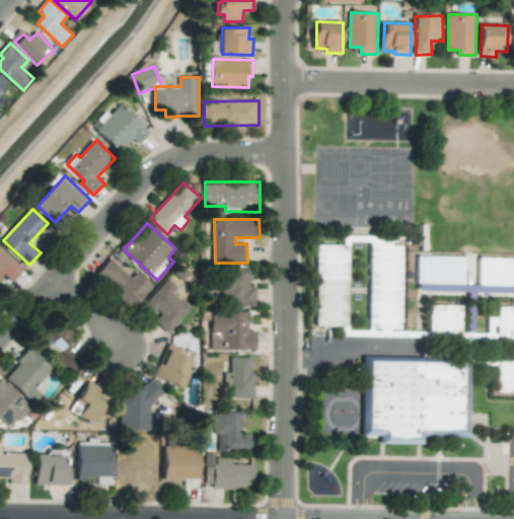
[(0,282),(5,277),(12,283),(25,270),(0,244),(0,282)]
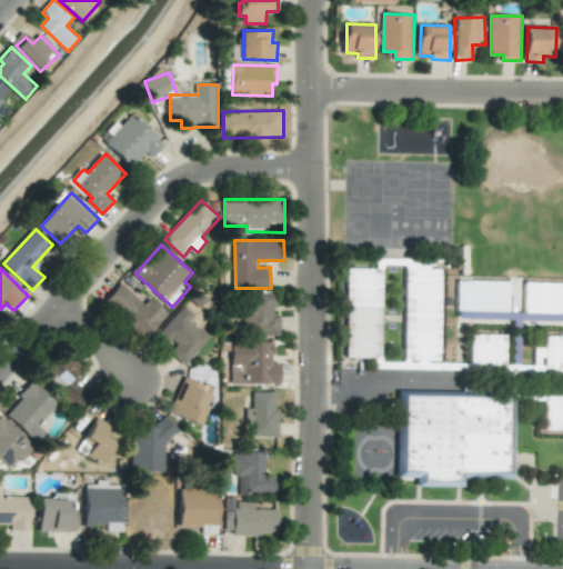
[(349,358),(383,358),(385,269),(350,268),(349,358)]
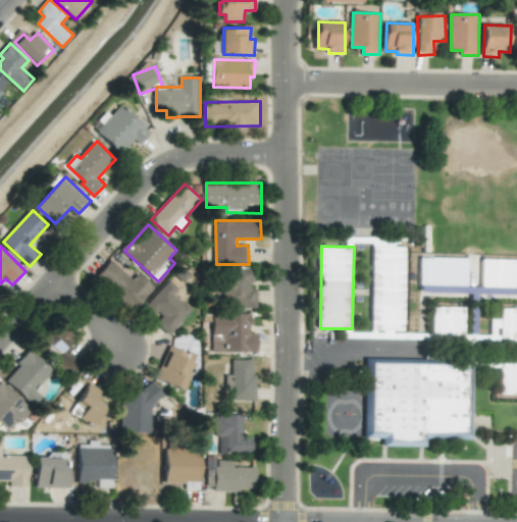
[(406,247),(374,246),(373,331),(347,331),(347,337),(412,338),(412,333),(405,333),(406,247)]
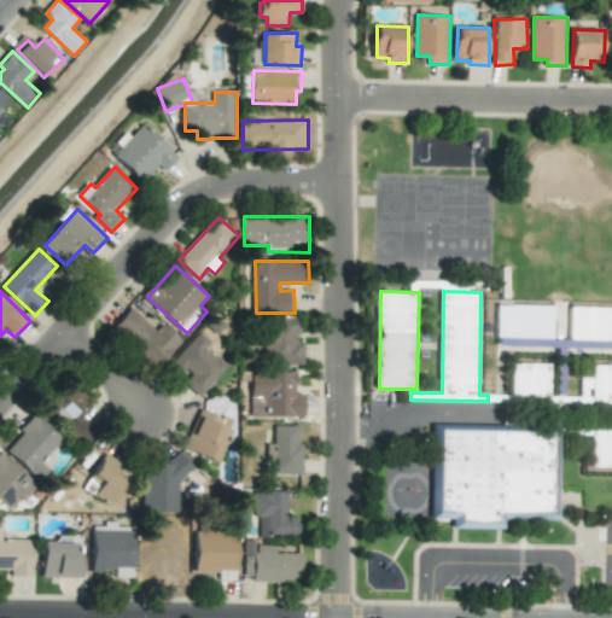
[(499,336),(555,338),(555,305),(500,304),(499,336)]
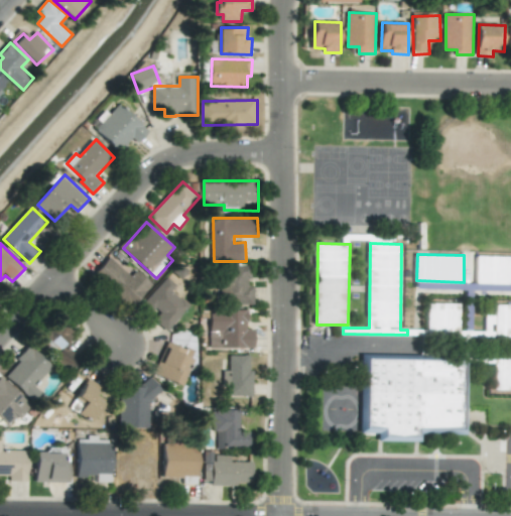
[(133,307),(154,285),(139,270),(133,276),(112,256),(96,273),(133,307)]
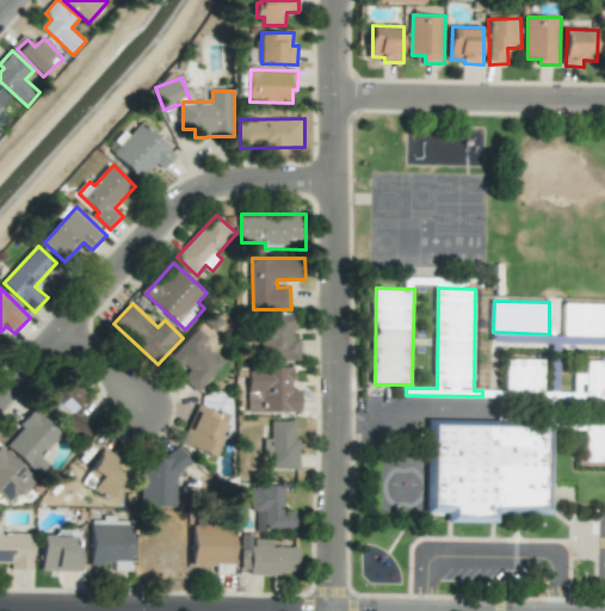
[(604,303),(567,303),(566,335),(582,335),(582,345),(604,346),(604,303)]
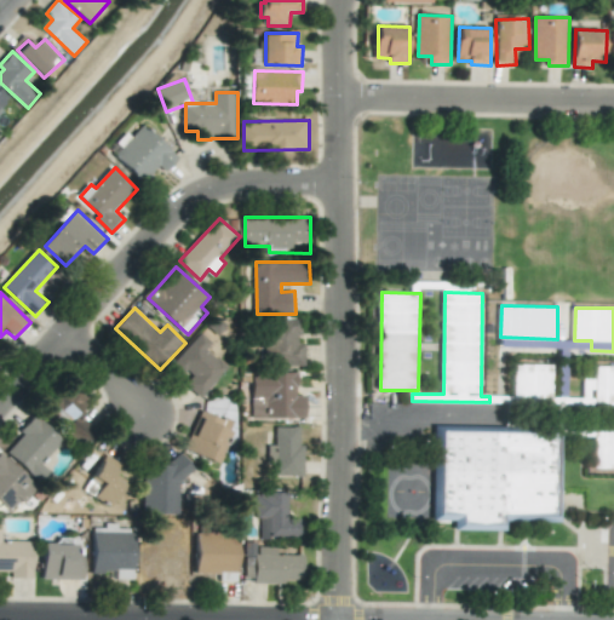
[(216,344),(204,332),(176,363),(193,379),(188,384),(202,397),(230,368),(210,349),(216,344)]
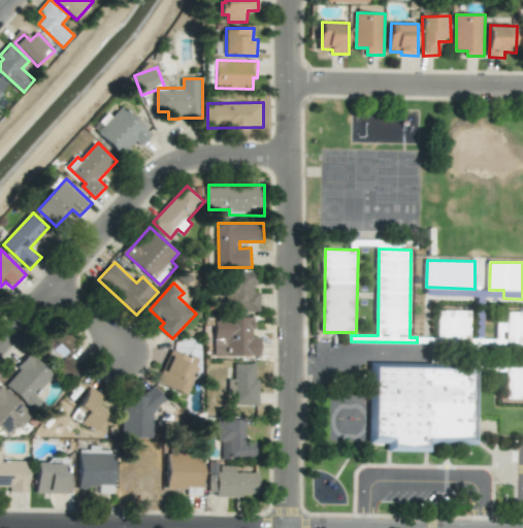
[(472,311),(439,310),(438,342),(471,343),(472,311)]
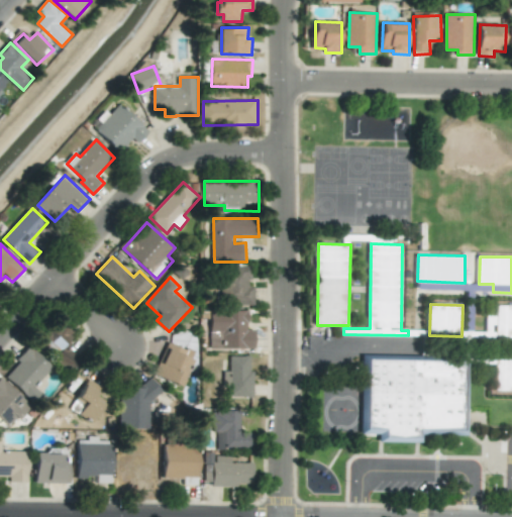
[(257,349),(257,329),(250,329),(250,310),(212,311),(212,349),(257,349)]
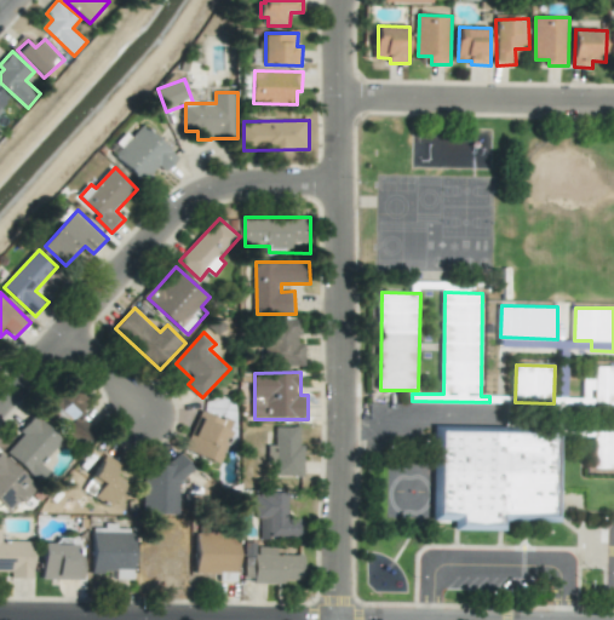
[(46,406),(82,446),(99,430),(82,409),(91,402),(73,382),(46,406)]
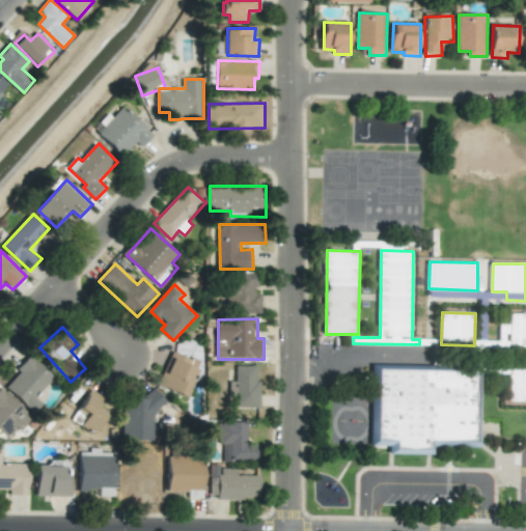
[(202,362),(174,351),(161,385),(189,397),(202,362)]
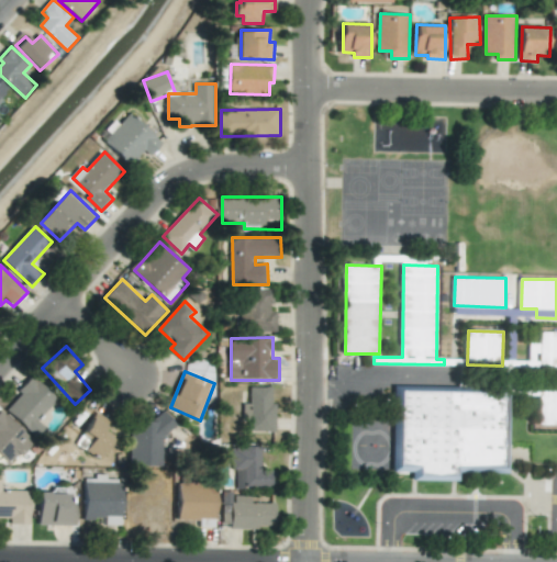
[(59,400),(36,378),(8,408),(37,436),(47,426),(41,420),(59,400)]
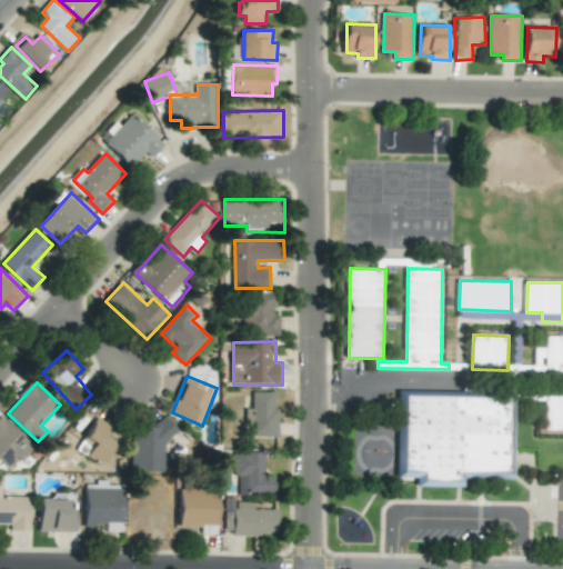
[(280,392),(255,391),(255,409),(250,409),(250,437),(280,437),(280,392)]
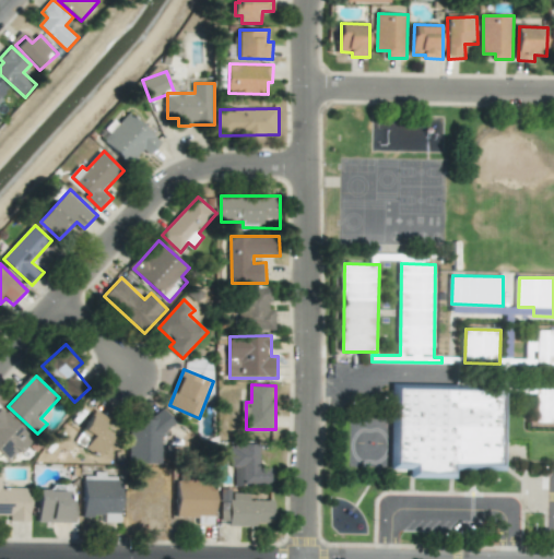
[(508,472),(509,389),(393,388),(392,470),(412,470),(412,478),(459,478),(460,472),(508,472)]
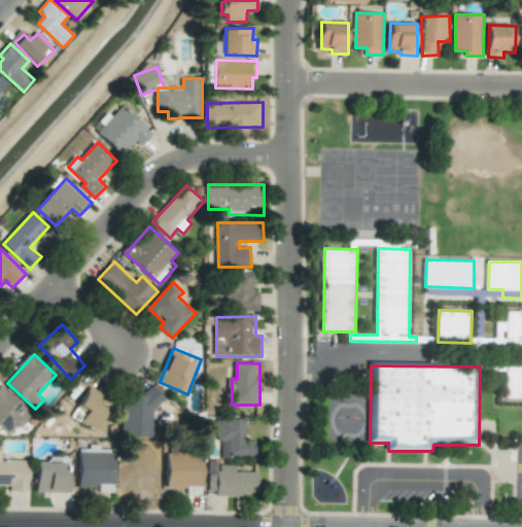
[(0,425),(12,436),(33,413),(2,386),(0,388),(0,425)]
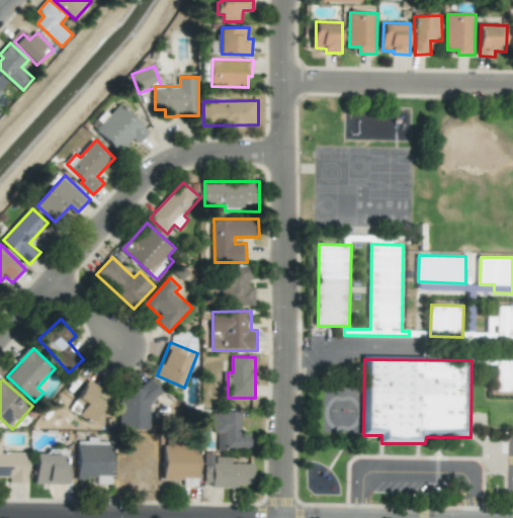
[(99,396),(104,387),(90,379),(72,410),(96,424),(109,401),(99,396)]
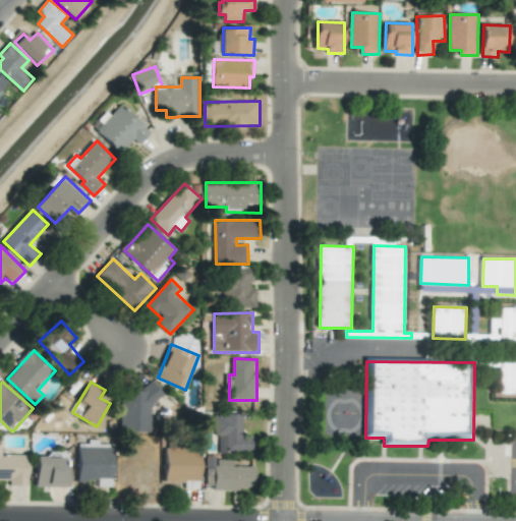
[(153,431),(153,402),(161,402),(161,390),(123,389),(122,431),(153,431)]
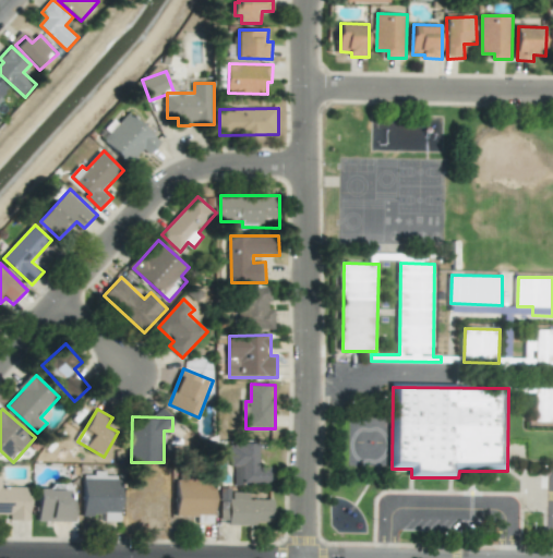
[(262,443),(235,444),(236,485),(275,484),(274,466),(262,466),(262,443)]
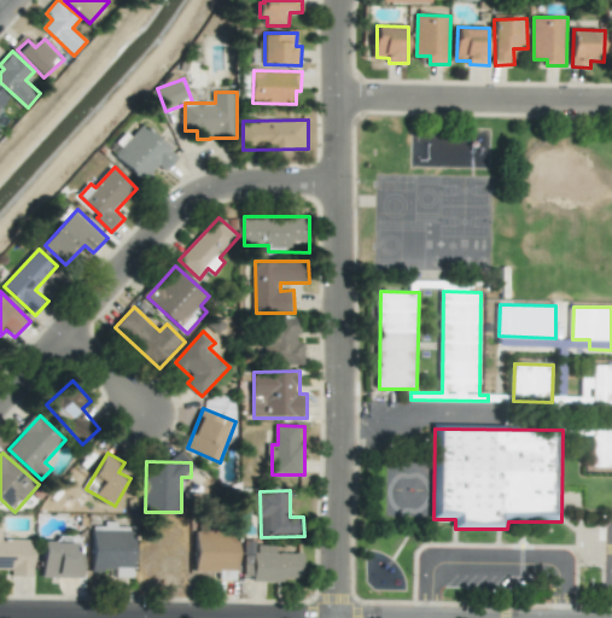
[(95,526),(95,571),(118,571),(118,577),(135,577),(135,526),(121,526),(121,522),(106,522),(106,526),(95,526)]
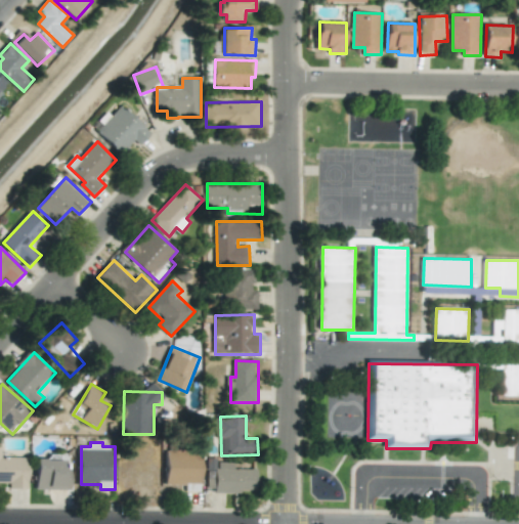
[(4,456),(4,447),(0,446),(0,482),(12,483),(11,488),(30,489),(31,457),(4,456)]
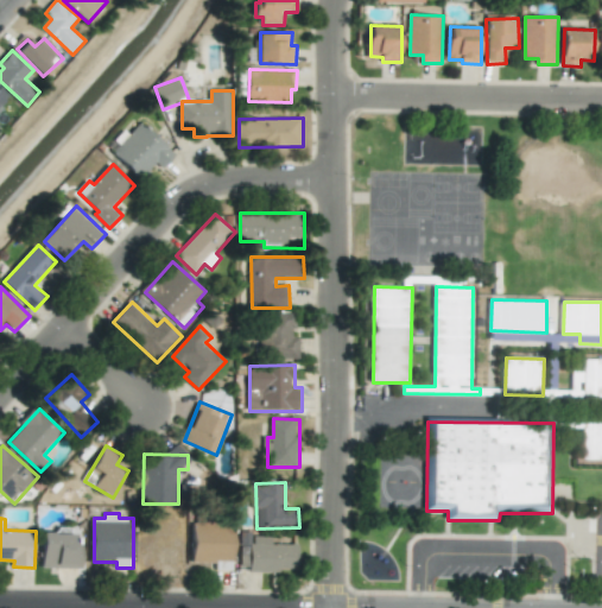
[(195,562),(217,562),(217,569),(234,569),(235,519),(195,519),(195,562)]
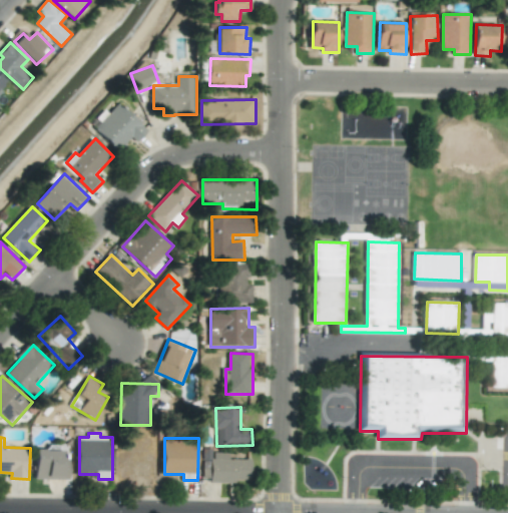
[(37,480),(71,480),(71,459),(63,459),(63,450),(37,449),(37,480)]
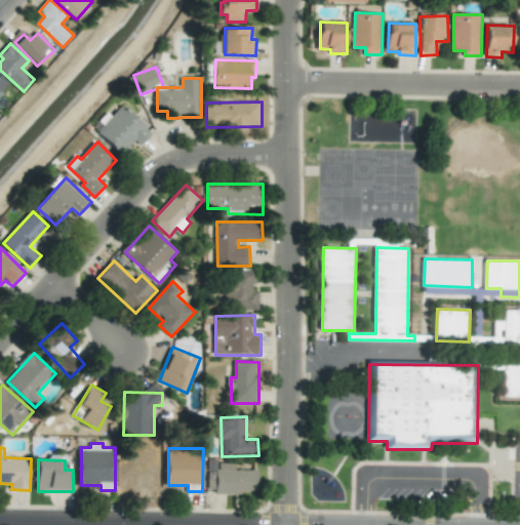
[(260,470),(237,470),(237,461),(210,461),(209,492),(260,493),(260,470)]
